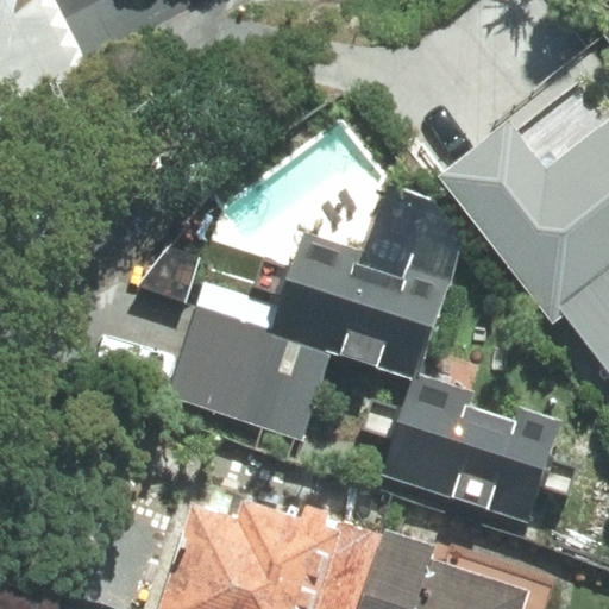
[(608,280),(608,120),(544,171),(507,124),(440,176),(553,322),(608,280)]
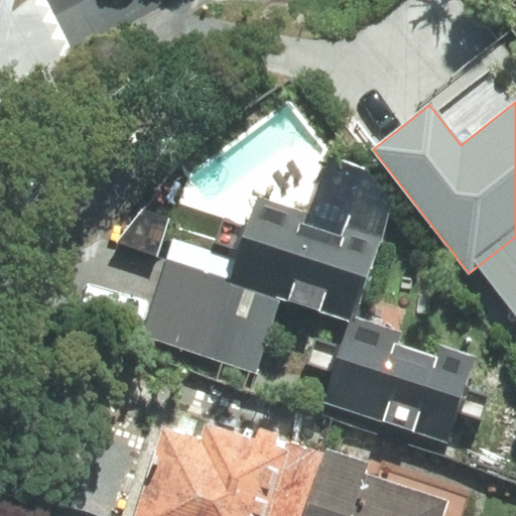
[(260,200),(234,279),(282,294),(350,316),(356,318),(391,210),(366,168),(329,156),(308,216),(260,200)]
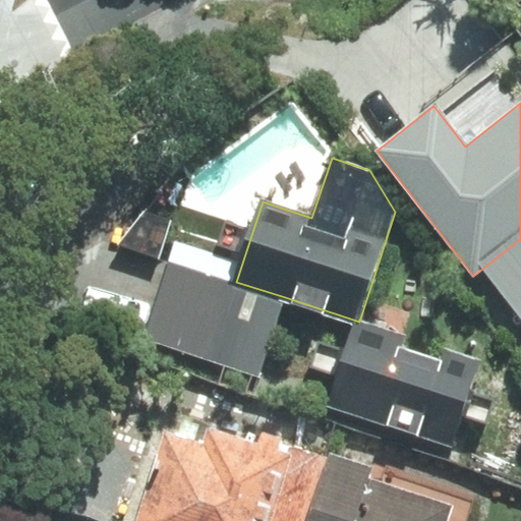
[(258,375),(285,297),(236,282),(169,259),(142,338),(258,375)]
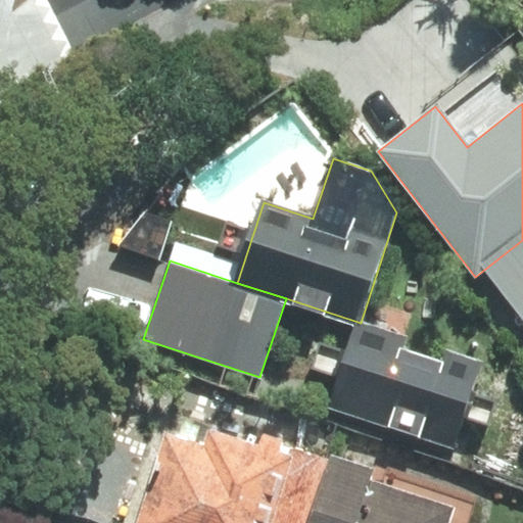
[(406,337),(361,323),(354,321),(326,409),(454,449),(481,363),(443,350),(440,362),(401,349),(406,337)]
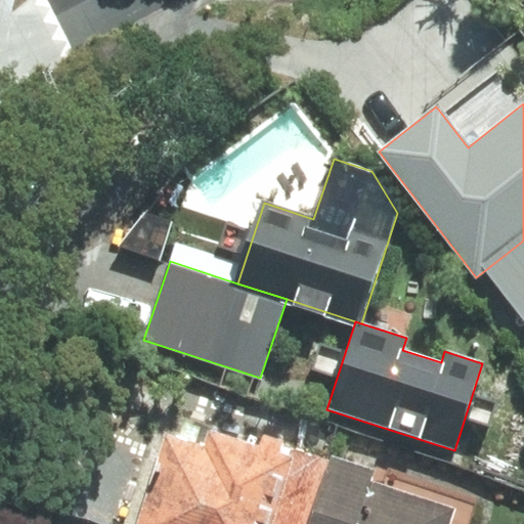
[(206,447),(167,434),(138,523),(307,523),(329,463),(295,451),(294,459),(279,453),(282,442),(263,436),(257,446),(210,432),(206,447)]
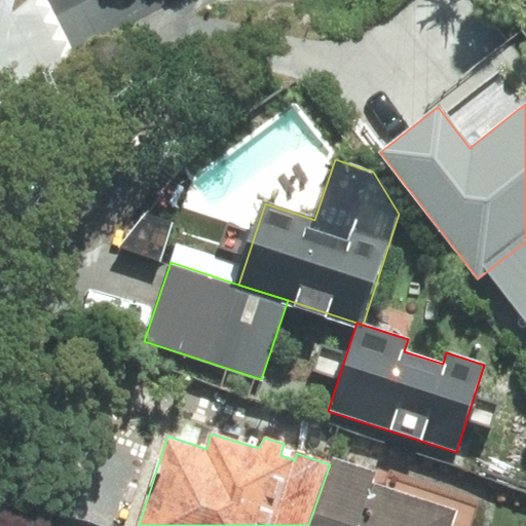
[(330,464),(308,525),(451,525),(457,511),(372,482),(376,472),(332,457),(330,464)]
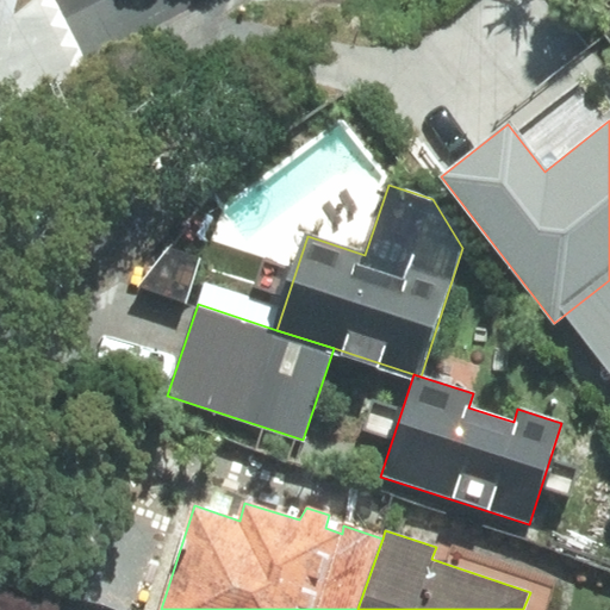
All buildings are outlined.
